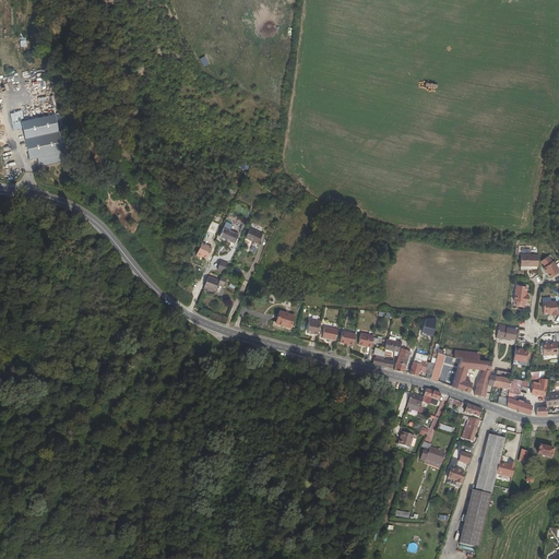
[(62,120),(61,115),(22,122),(22,121),(12,122),(14,130),(23,128),(25,139),(59,132),(58,121),(62,120)]
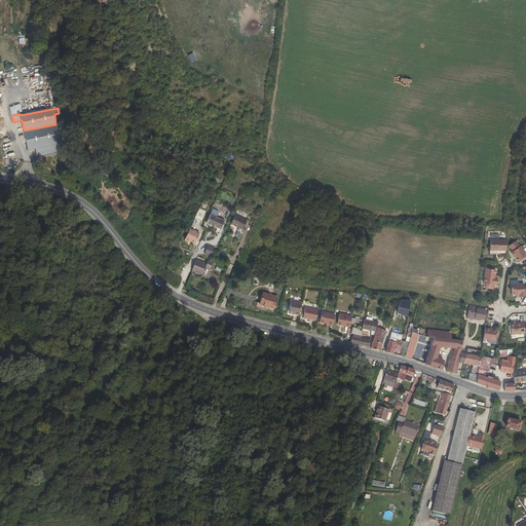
[(61,146),(65,145),(61,123),(55,124),(24,130),(28,151),(39,149),(41,156),(62,152),(61,146)]
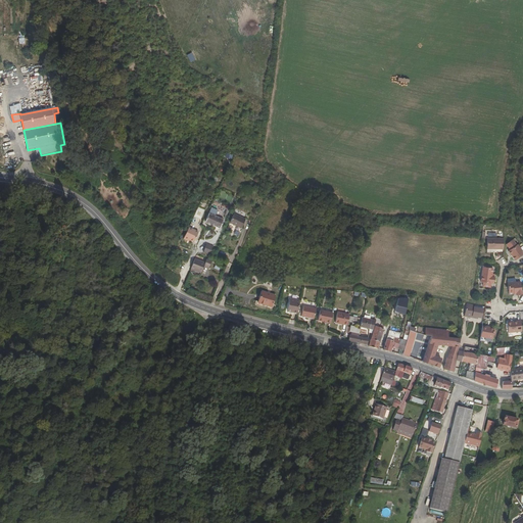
[(197,208),(197,210),(194,217),(200,220),(204,211),(197,208)]
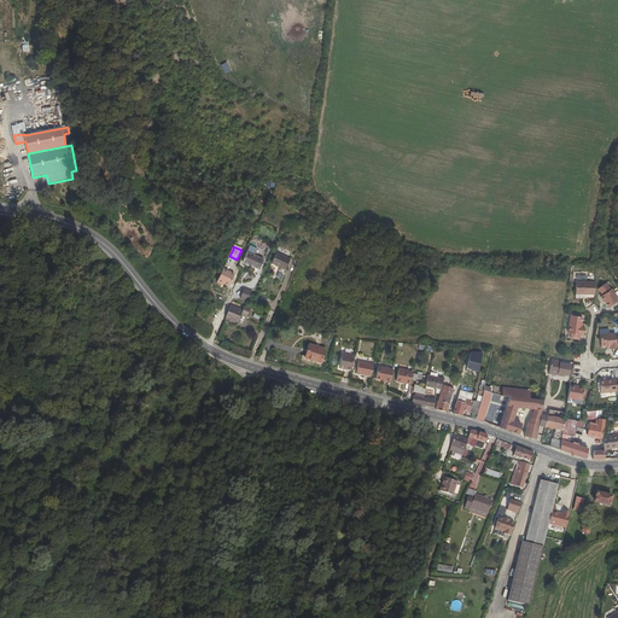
[(263,260),(248,252),(243,262),(258,269),(263,260)]
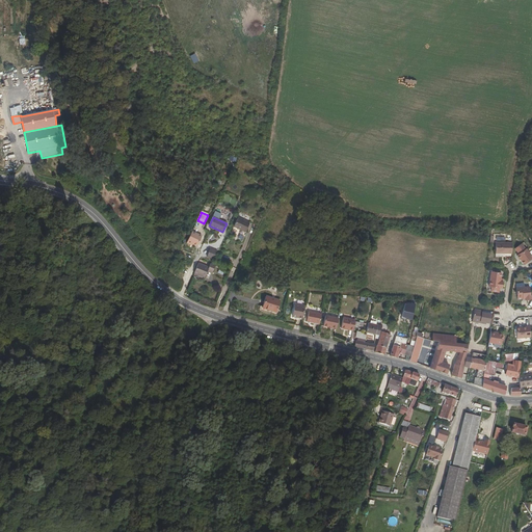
[(245,233),(249,222),(238,217),(234,225),(238,228),(238,229),(245,233)]
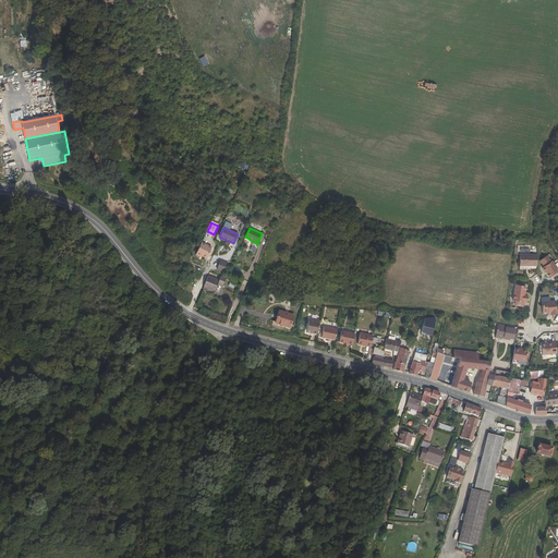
[(202,243),(196,255),(201,257),(201,256),(207,258),(211,247),(202,243)]
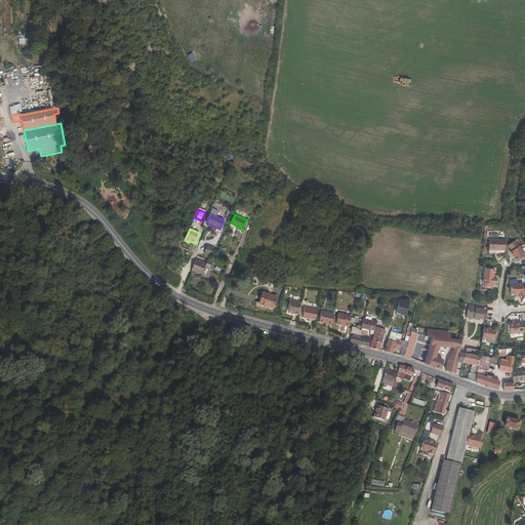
[(507,250),(508,240),(491,239),(490,249),(507,250)]
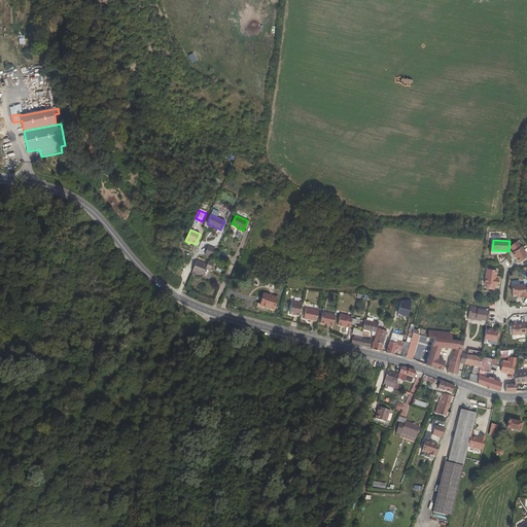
[(522,245),(515,249),(513,250),(519,260),(526,255),(526,251),(523,244),(522,245)]
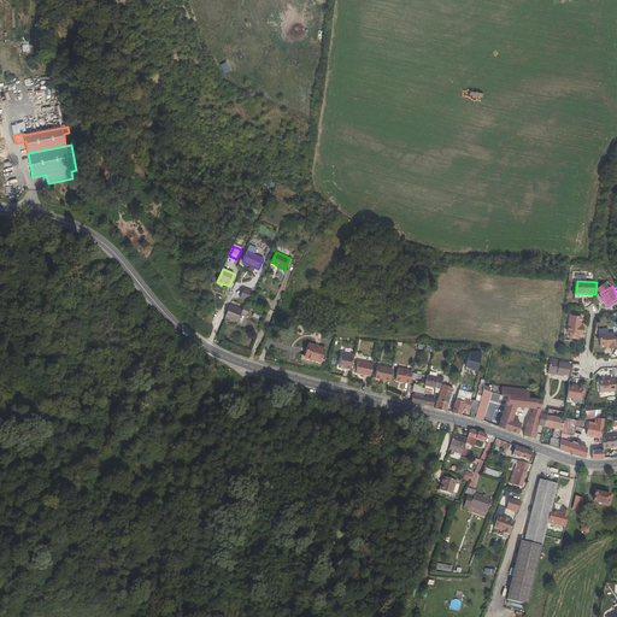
[(252,291),(244,288),(240,298),(248,301),(252,291)]
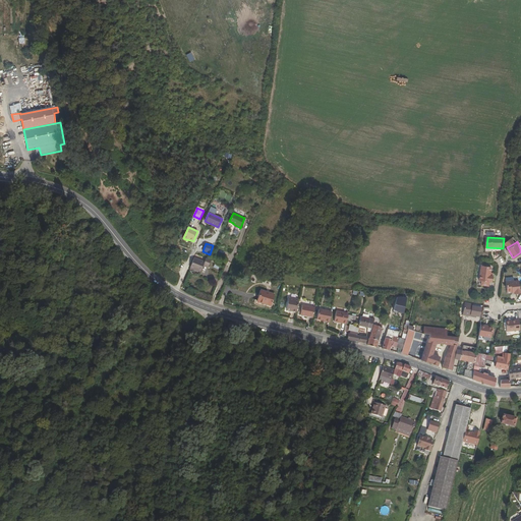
[(205,262),(194,257),(190,268),(201,272),(203,270),(201,270),(204,265),(205,266),(208,257),(207,257),(205,262)]
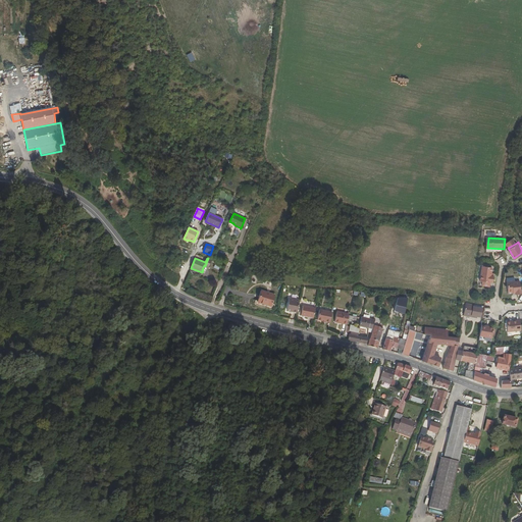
[(492,276),(493,268),(483,267),(480,281),(491,283),(491,282),(493,282),(494,276),(492,276)]
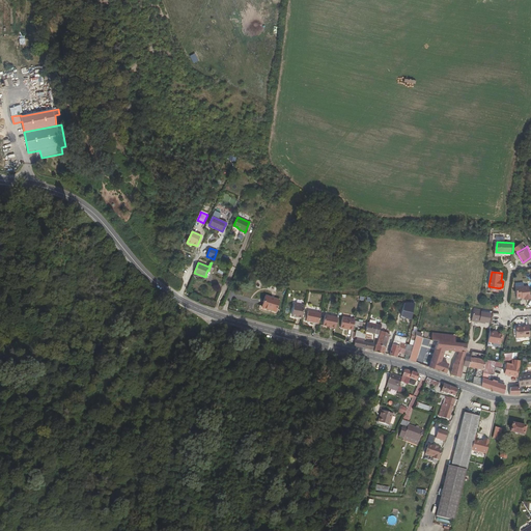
[(525,299),(530,297),(530,285),(525,286),(524,284),(522,282),(518,283),(516,284),(516,287),(515,287),(516,299),(522,298),(525,297),(525,299)]
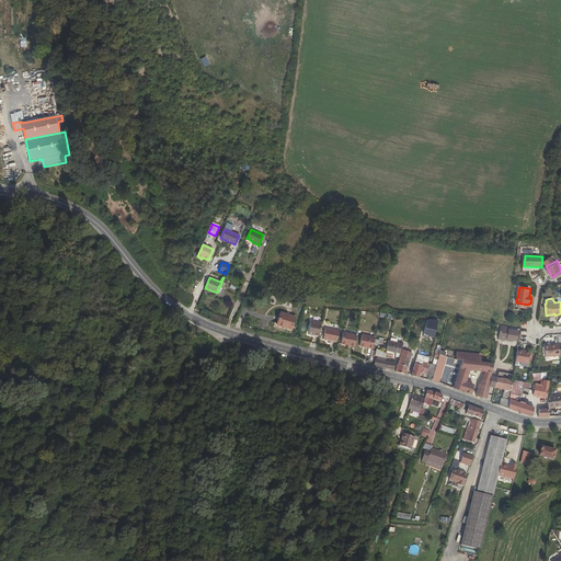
[(278,299),(277,304),(292,309),(294,304),(286,300),(285,302),(278,299)]
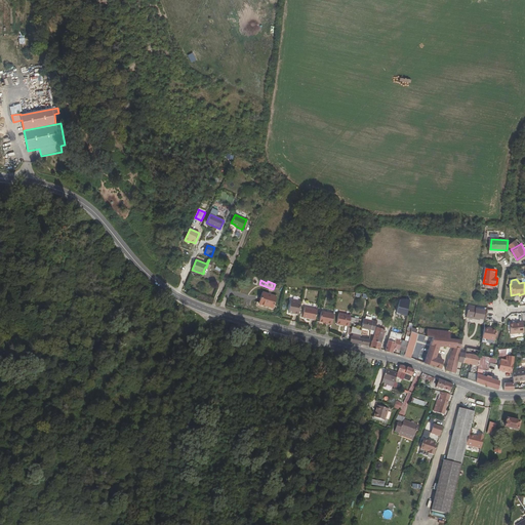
[(277,296),(263,291),(258,305),(273,309),(277,296)]
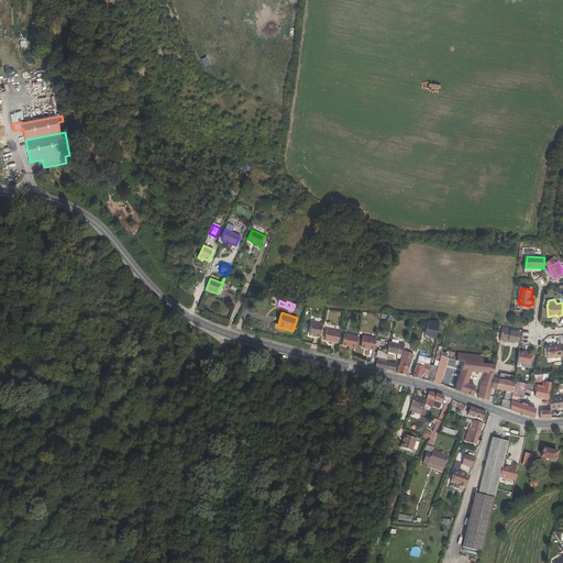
[(320,335),(322,322),(311,320),(309,333),(313,334),(320,335)]
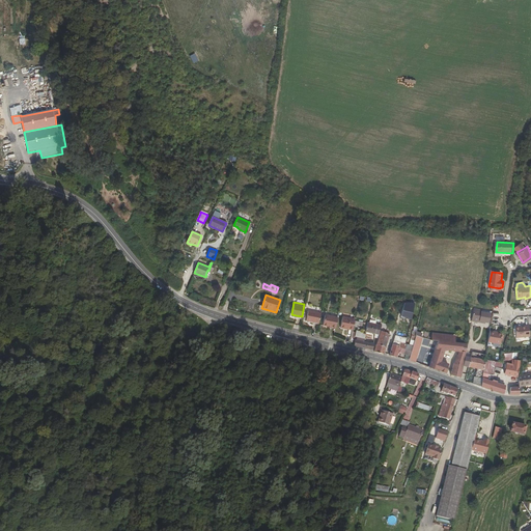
[(491,311),(474,308),(471,322),(479,323),(479,322),(488,324),(491,311)]
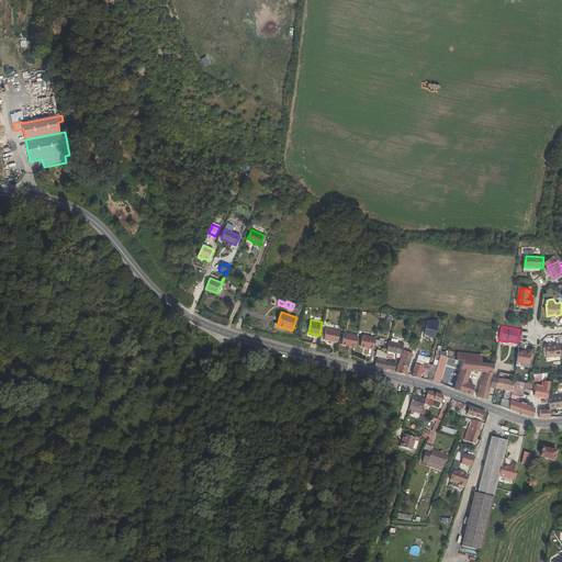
[(338,341),(339,332),(326,329),(324,338),(338,341)]
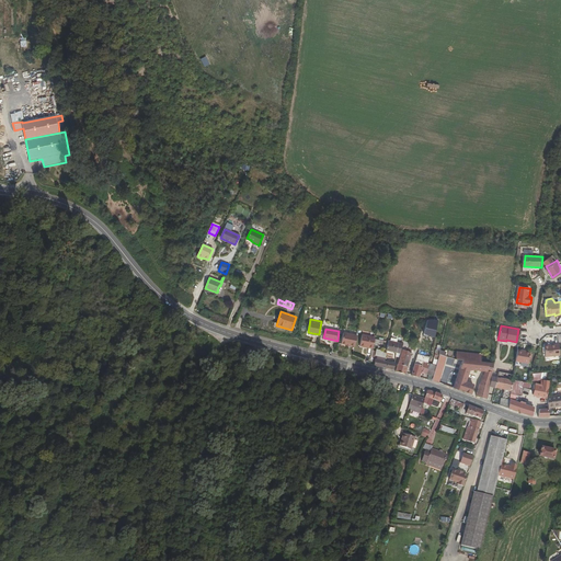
[(354,347),(356,336),(343,334),(341,345),(344,346),(350,346),(354,347)]
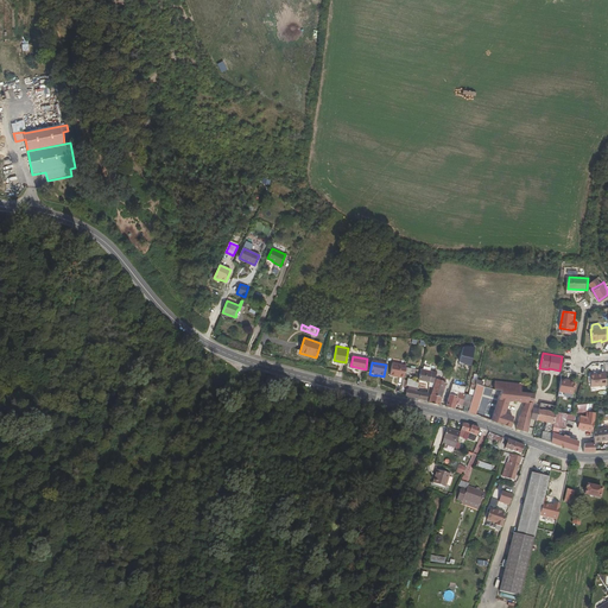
[(406,367),(406,366),(393,362),(391,374),(396,374),(396,377),(404,378),(405,372),(406,367)]
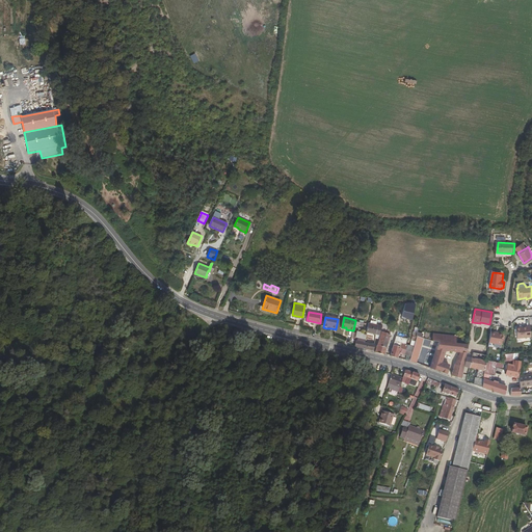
[(377,325),(368,323),(366,333),(375,335),(377,325)]
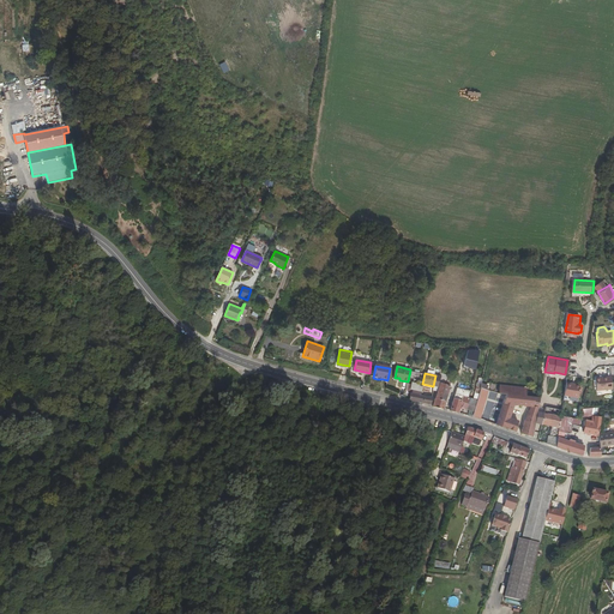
[(597,390),(613,389),(612,375),(596,378),(597,390)]
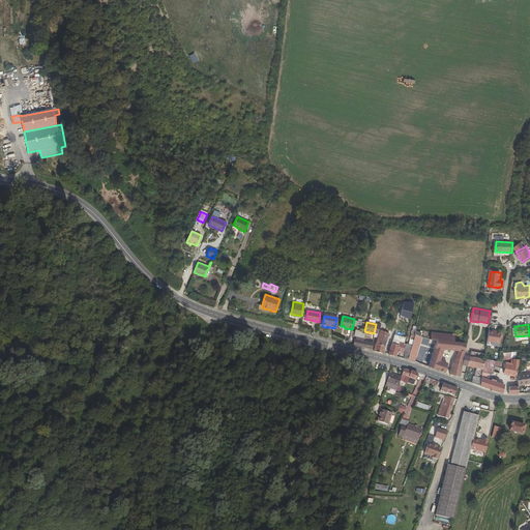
[(378,339),(386,341),(388,333),(380,330),(378,339)]
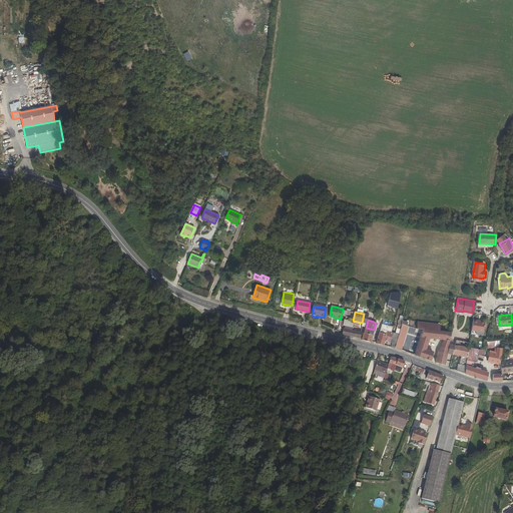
[(485,323),(473,321),(472,331),(483,333),(485,323)]
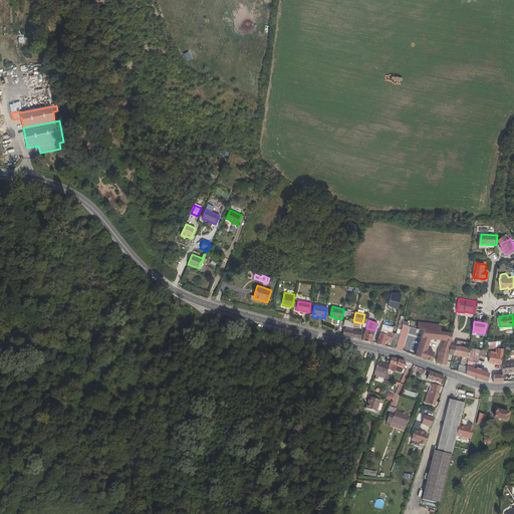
[(342,335),(354,337),(355,331),(354,331),(351,330),(352,325),(353,323),(351,323),(345,322),(344,325),(345,325),(345,329),(343,328),(342,335)]
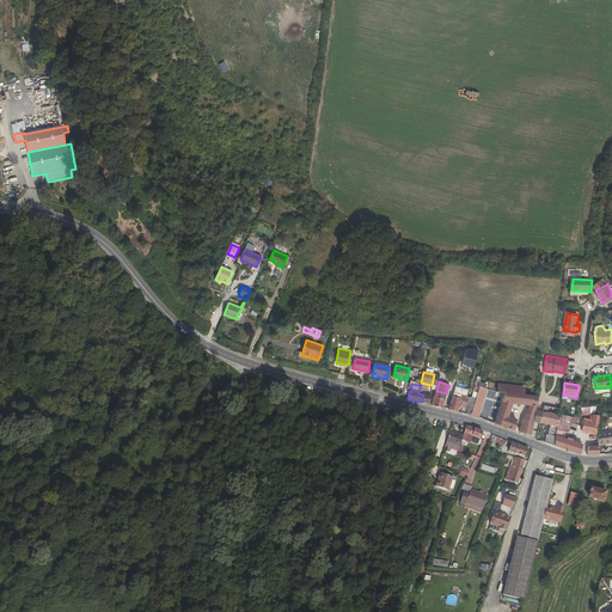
[(499,385),(497,392),(505,393),(501,403),(495,424),(514,430),(515,424),(506,421),(507,416),(510,404),(516,403),(528,404),(525,415),(521,420),(519,432),(531,435),(533,422),(536,411),(538,397),(522,395),(524,389),(499,385)]
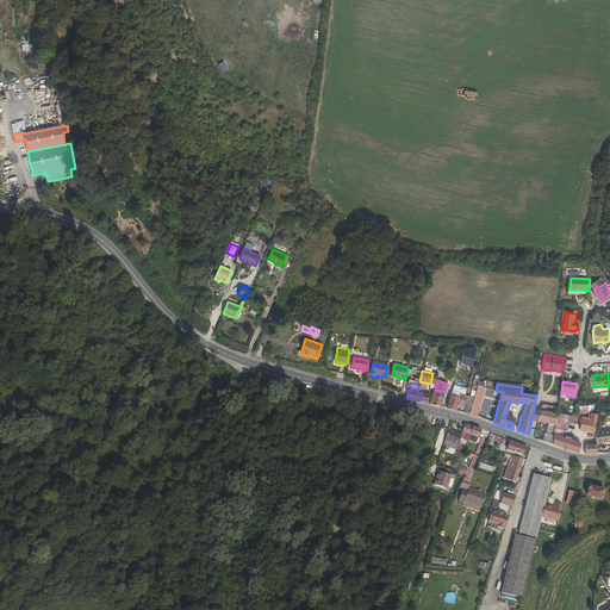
[(465,387),(454,385),(447,408),(455,410),(460,393),(464,394),(465,387)]
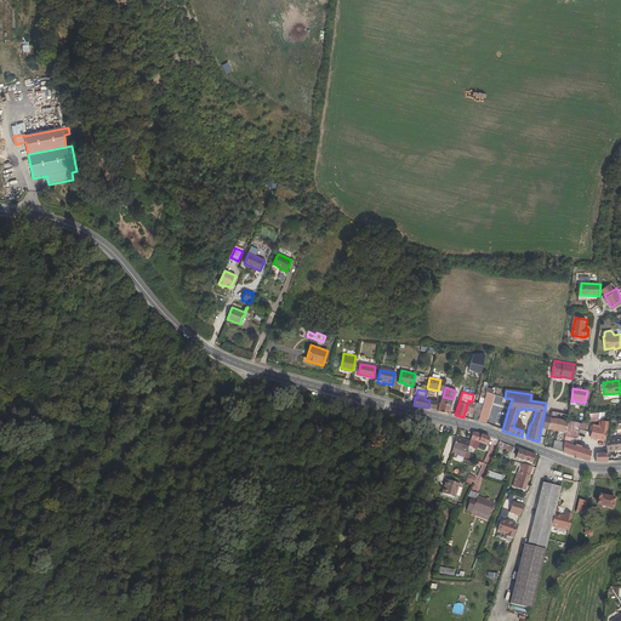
[(440,404),(451,406),(453,399),(443,397),(440,404)]
